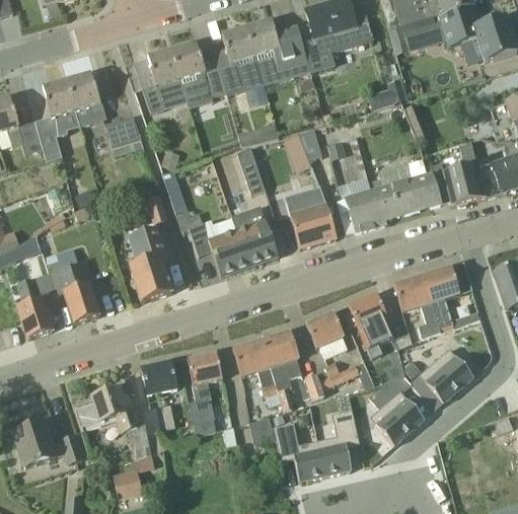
[(0,0),(0,16),(13,13),(9,0),(0,0)]
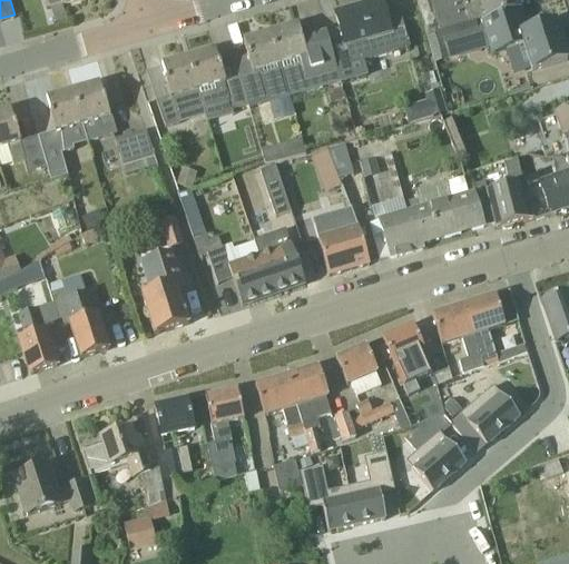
[(411,43),(404,23),(391,27),(383,0),(371,0),(341,9),(336,10),(340,26),(333,28),(326,29),(336,60),(349,57),(350,61),(411,43)]
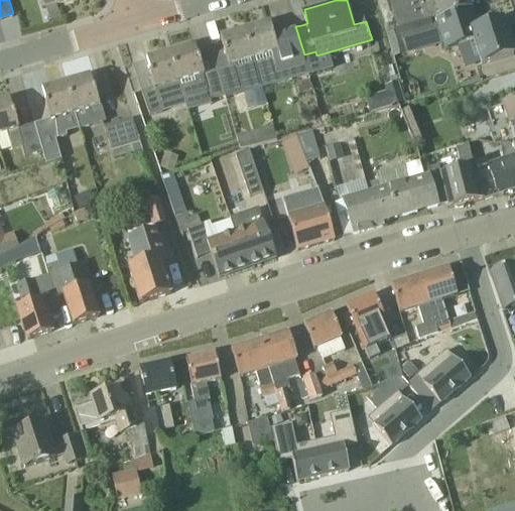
[(472,5),(473,5),(471,0),(379,0),(388,31),(400,27),(472,5)]
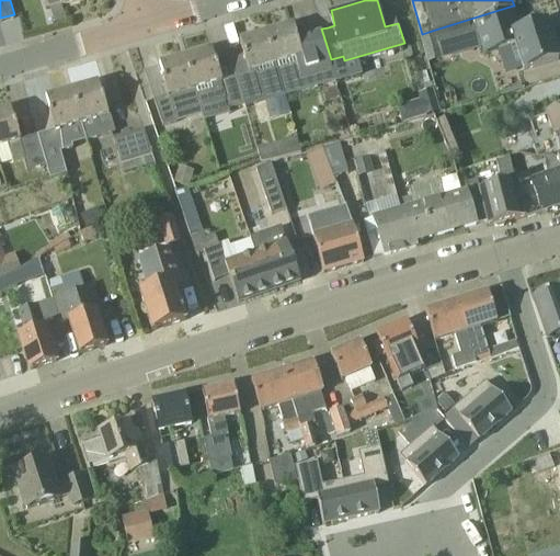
[(513,6),(435,30),(438,41),(477,29),(484,50),(514,41),(523,67),(559,55),(548,19),(520,27),(513,6)]
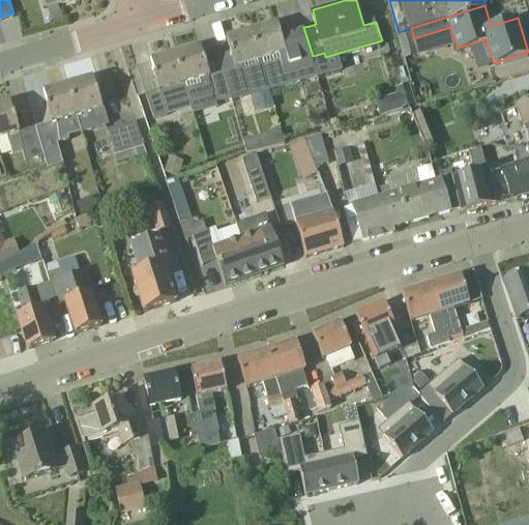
[(277,20),(248,28),(262,68),(264,68),(266,77),(314,62),(313,56),(303,27),(301,28),(282,33),(277,20)]
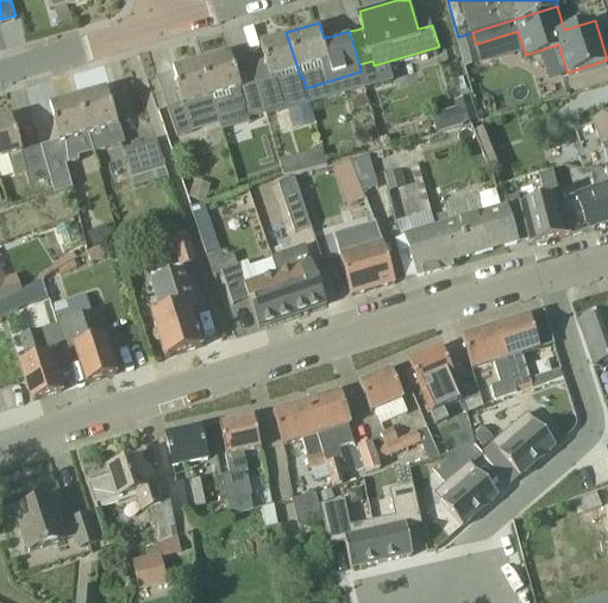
[(281,86),(301,79),(286,32),(261,39),(265,56),(251,60),(257,79),(267,108),(287,102),(281,86)]
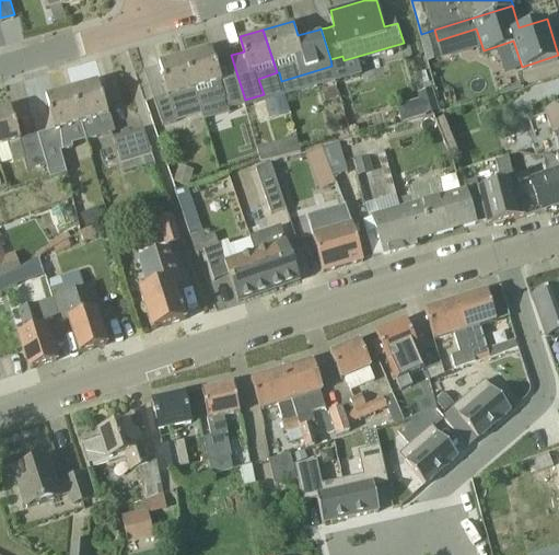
[(211,46),(185,53),(200,102),(224,95),(228,104),(245,100),(236,72),(221,77),(217,60),(211,45),(211,46)]
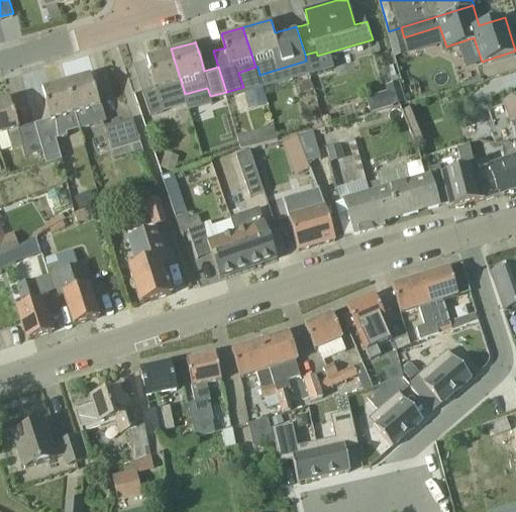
[(162,100),(185,94),(171,48),(147,56),(151,70),(150,70),(156,85),(142,89),(150,111),(164,108),(162,100)]
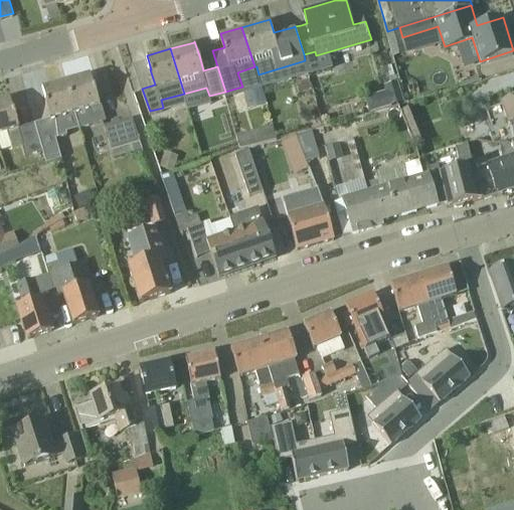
[(80,125),(87,123),(106,118),(102,101),(100,101),(96,86),(95,86),(91,72),(66,78),(80,125)]
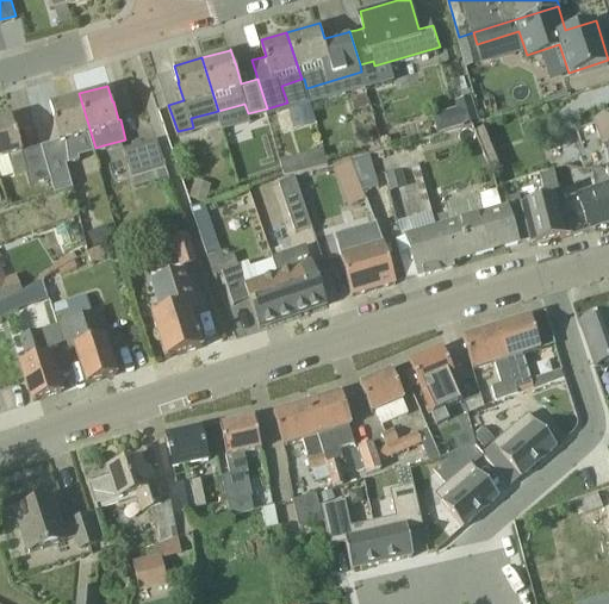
[(355,106),(371,101),(366,89),(352,94),(355,106)]
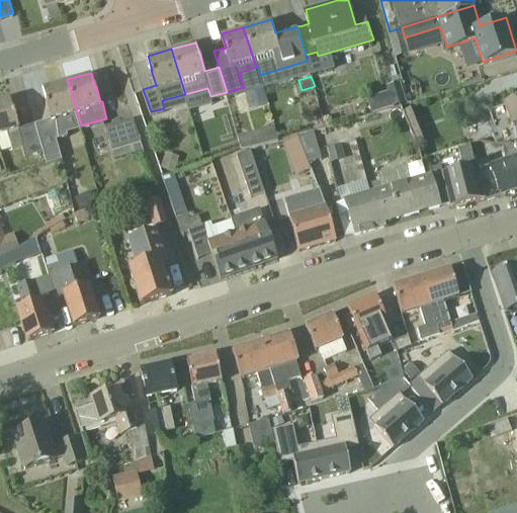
[(406,99),(400,78),(386,82),(389,87),(367,93),(371,108),(406,99)]
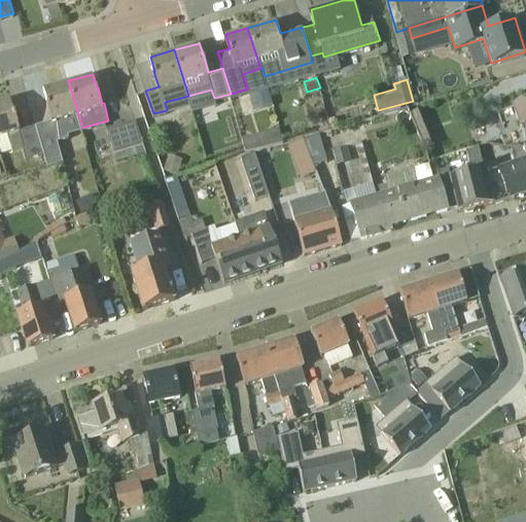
[(57,135),(82,128),(68,80),(43,88),(57,135)]
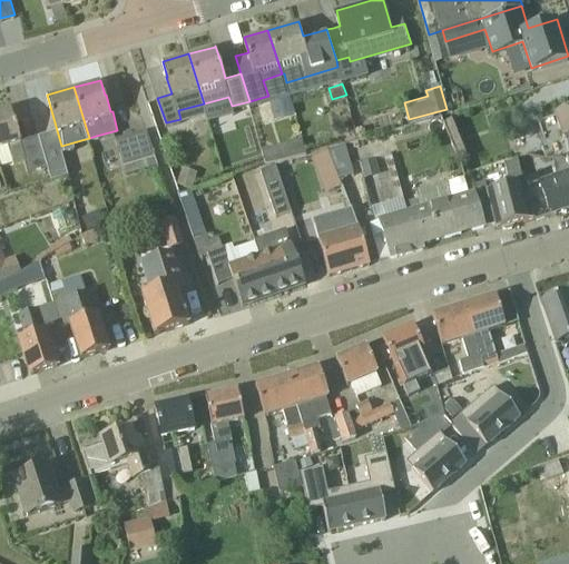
[(39,132),(20,138),(11,106),(0,108),(0,164),(26,157),(28,169),(47,164),(39,132)]
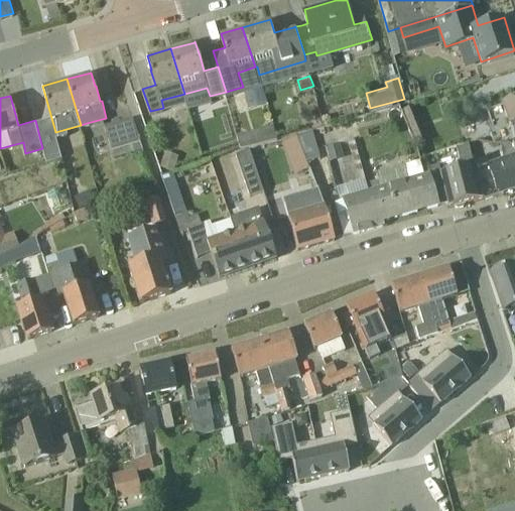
[(514,97),(506,101),(507,103),(489,109),(493,122),(490,124),(494,139),(513,141),(512,142),(514,142),(514,97)]
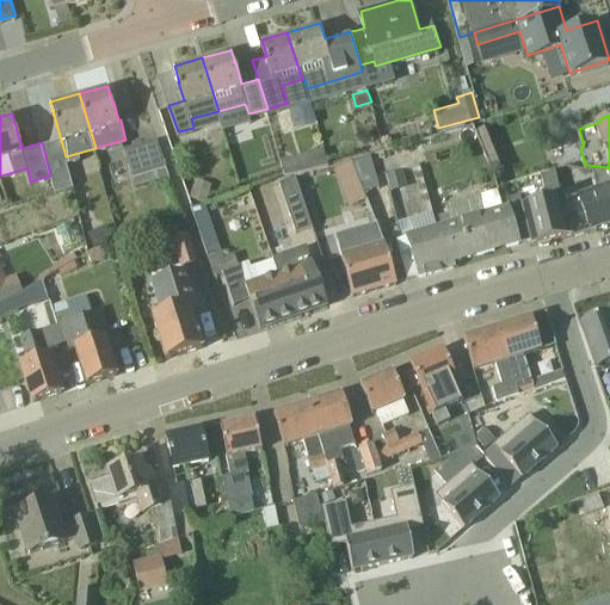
[(480,125),(497,168),(505,165),(488,122),(480,125)]
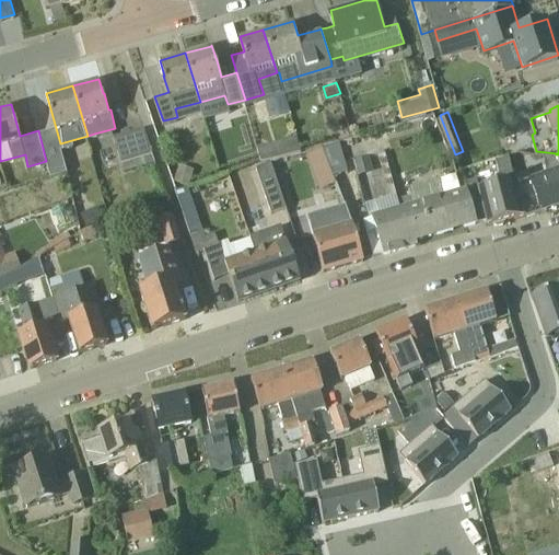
[(126,168),(155,159),(143,125),(114,135),(126,168)]
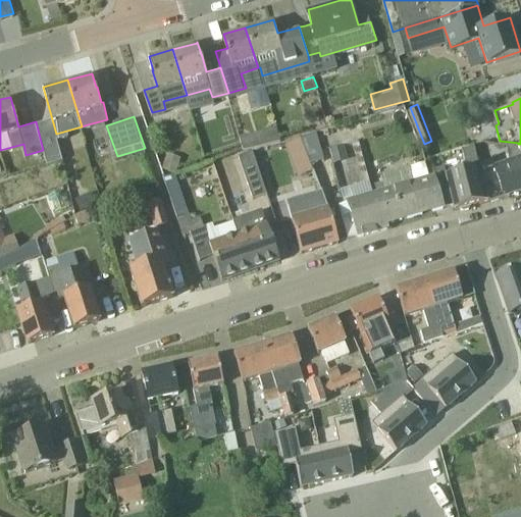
[(243,147),(280,138),(277,124),(240,133),(243,147)]
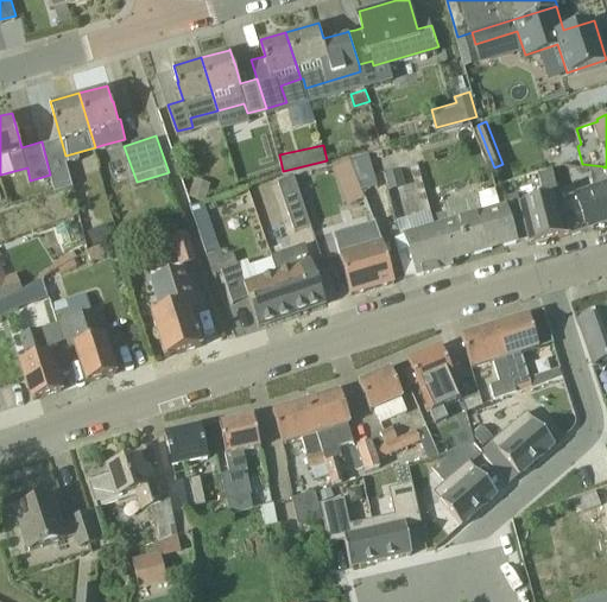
[(265,173),(279,160),(269,149),(253,162),(265,173)]
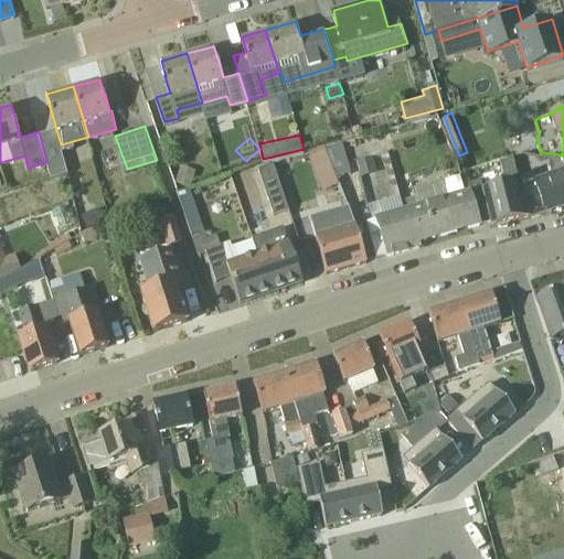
[(326,144),(309,150),(321,186),(338,181),(326,144)]
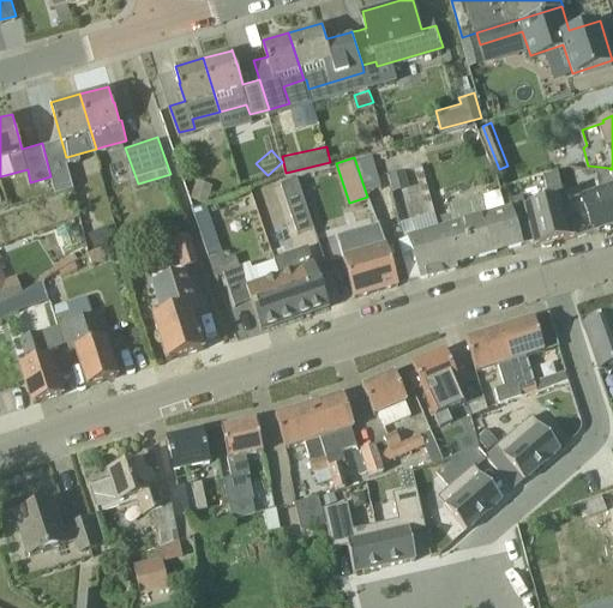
[(395,188),(409,184),(406,169),(404,168),(389,172),(394,188),(395,188)]
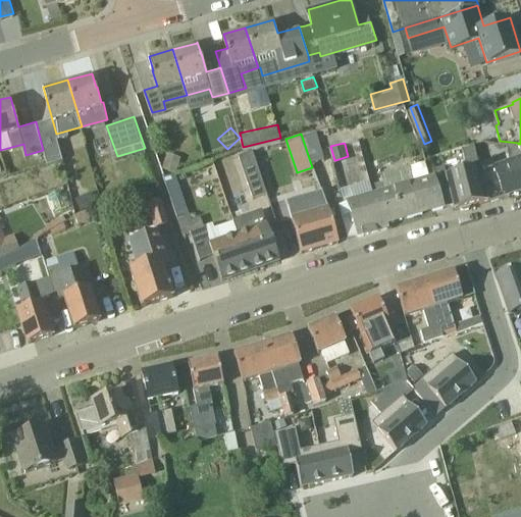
[(495,162),(492,156),(479,160),(489,199),(520,187),(520,144),(518,144),(520,150),(520,153),(495,162)]
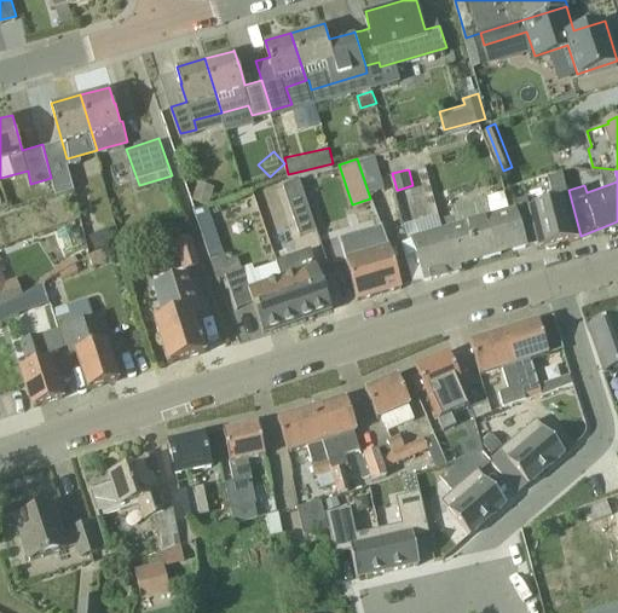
[(566,178),(565,178),(565,174),(550,178),(555,195),(527,206),(530,210),(519,213),(530,241),(538,238),(541,246),(579,236),(581,236),(569,190),(566,178)]
